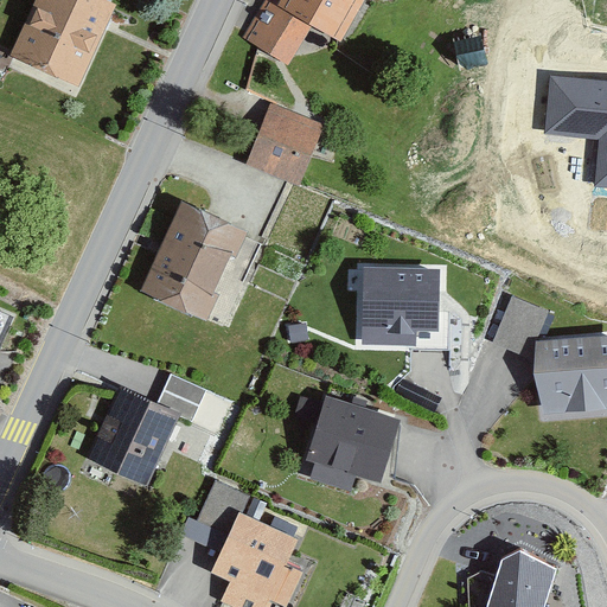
[(29,0),(7,48),(63,72),(94,0),(29,0)]
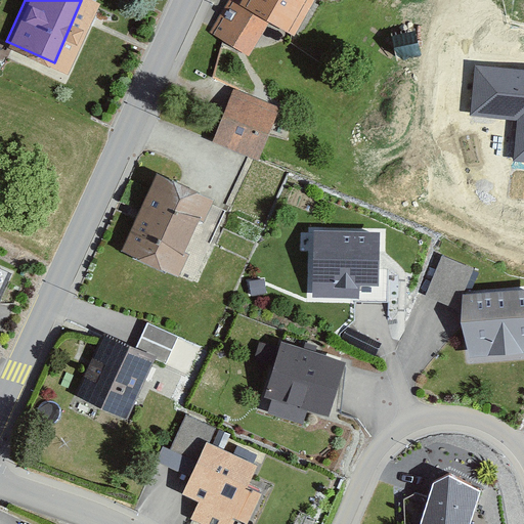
[(307,0),(252,0),(297,23),(307,0)]
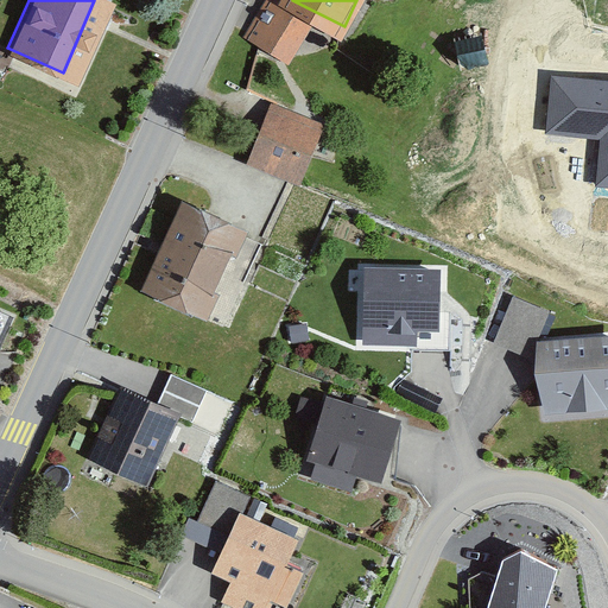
[(293,59),(310,24),(265,4),(248,38),(293,59)]
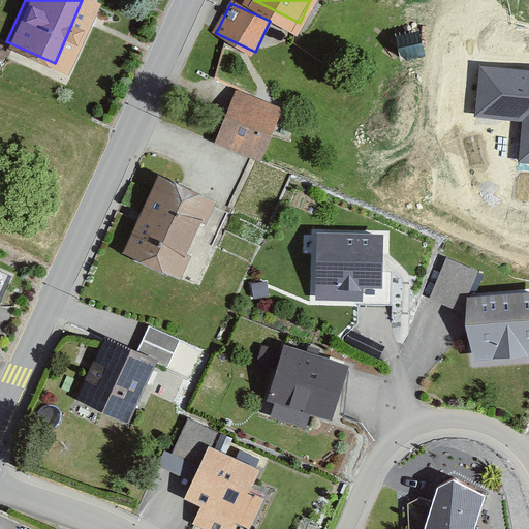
[(528,71),(479,67),(475,116),(523,121),(519,161),(528,162),(528,71)]
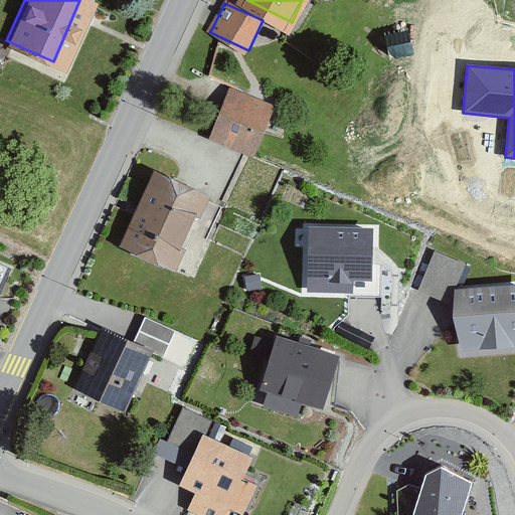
[(227,83),(209,129),(249,145),(269,101),(227,83)]
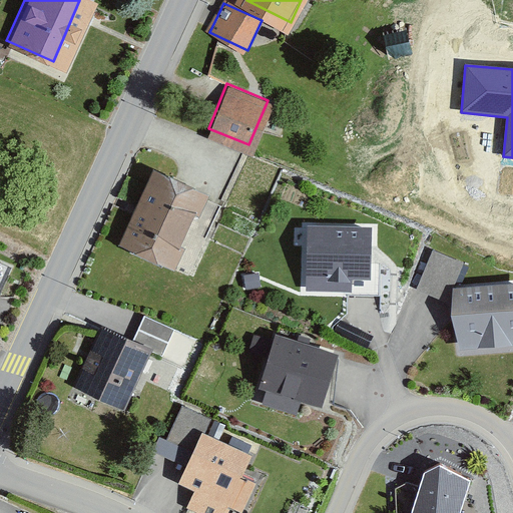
[(173,260),(202,188),(155,168),(125,239),(173,260)]
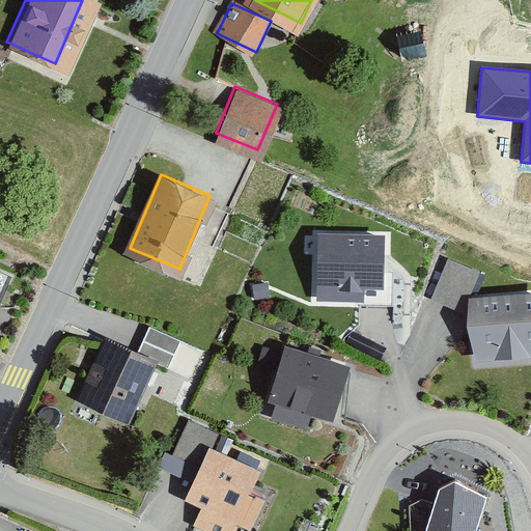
[(324,232),(323,288),(385,289),(386,234),(324,232)]
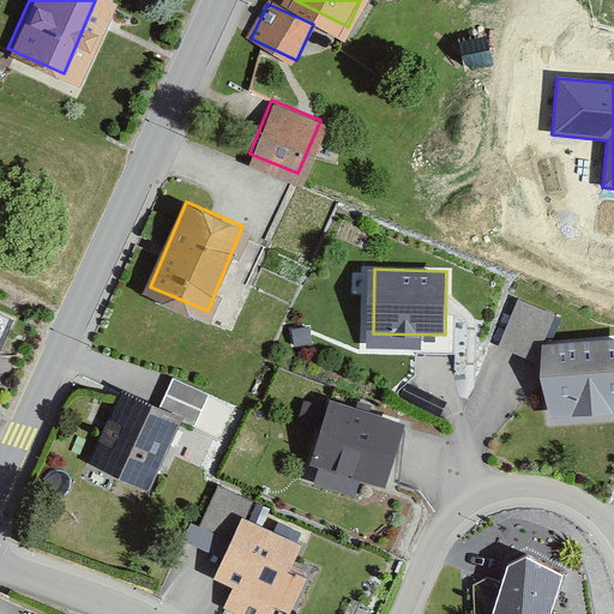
[(523,350),(528,332),(548,338),(557,307),(516,295),(501,344),(523,350)]
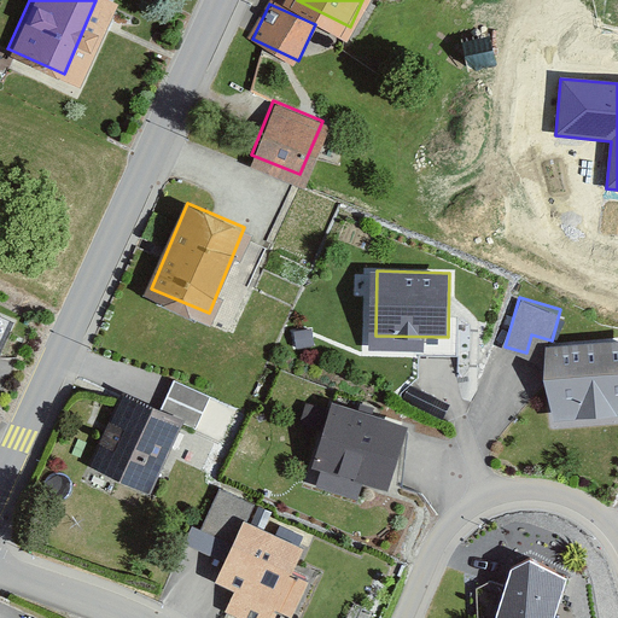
[(617,337),(548,343),(554,407),(617,401),(617,337)]
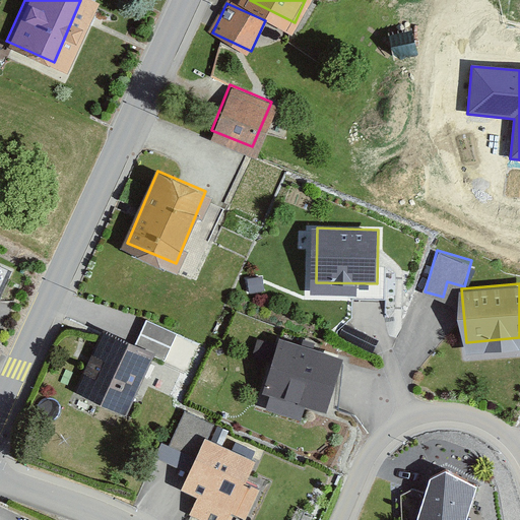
[(76,385),(119,406),(148,345),(105,325),(76,385)]
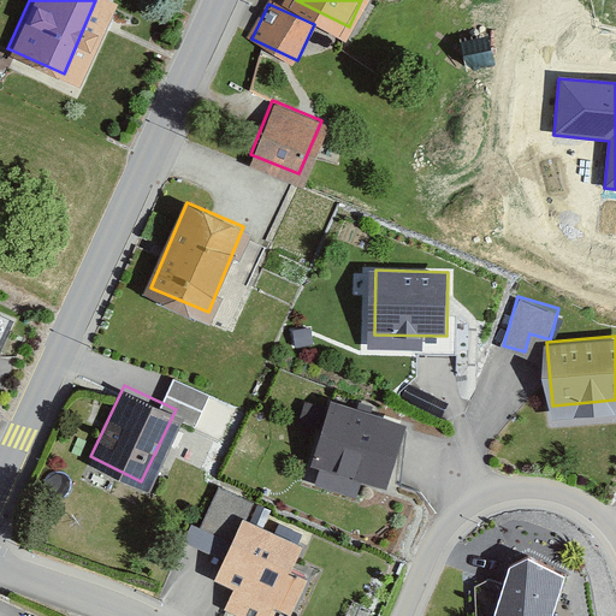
[(315,450),(391,475),(408,426),(333,400),(315,450)]
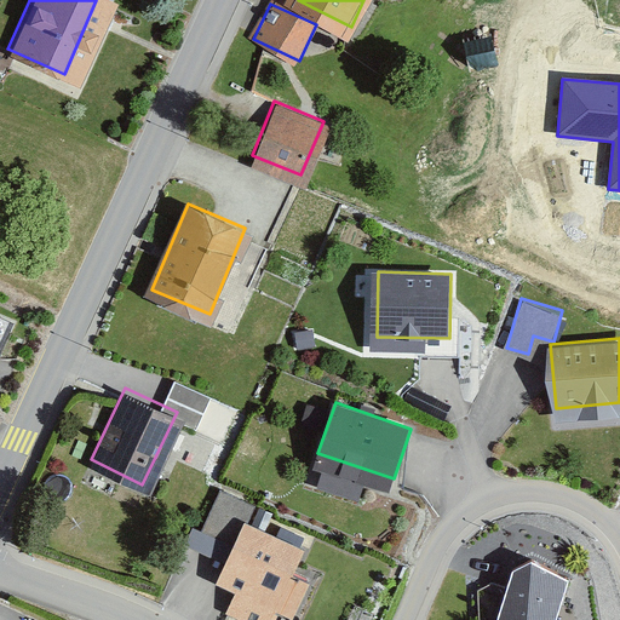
[(316,547),(250,516),(223,573),(290,604),(316,547)]
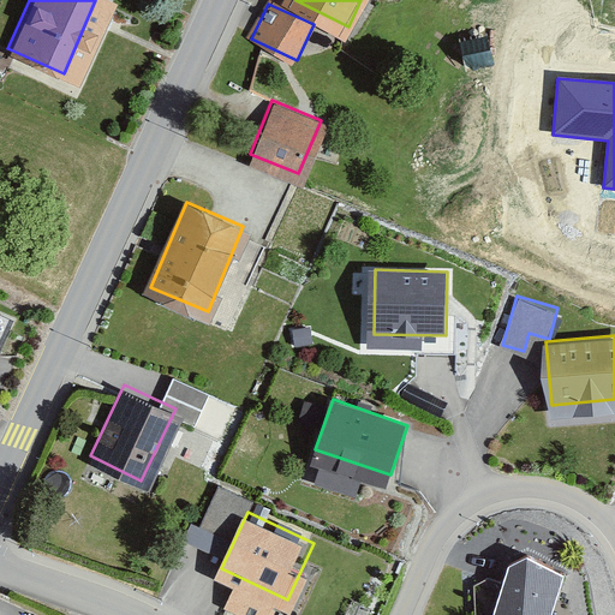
[(499,614),(559,614),(573,563),(539,554),(514,563),(499,614)]
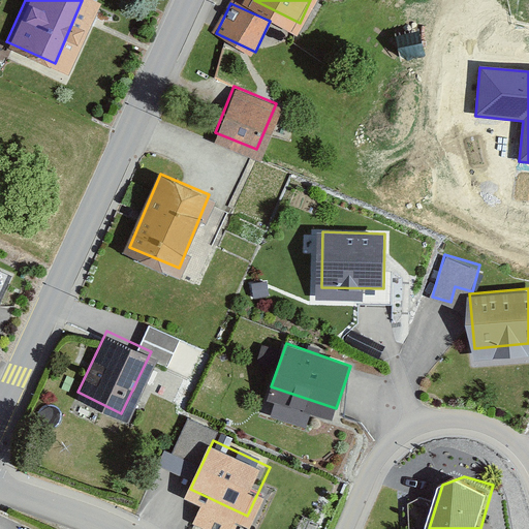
[(426,528),(429,503),(411,501),(408,528),(426,528)]
